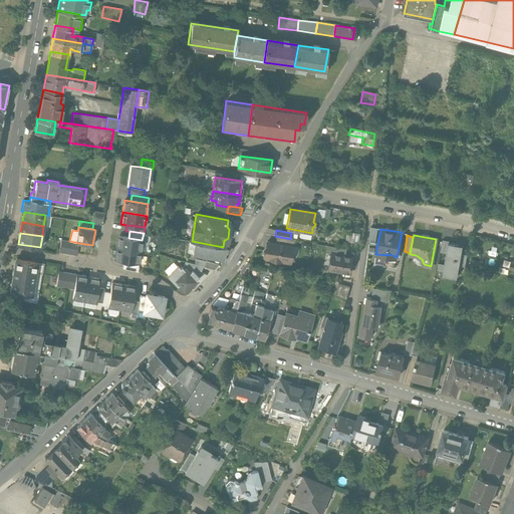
[(129,238),(118,236),(116,248),(141,252),(143,240),(142,240),(129,238)]
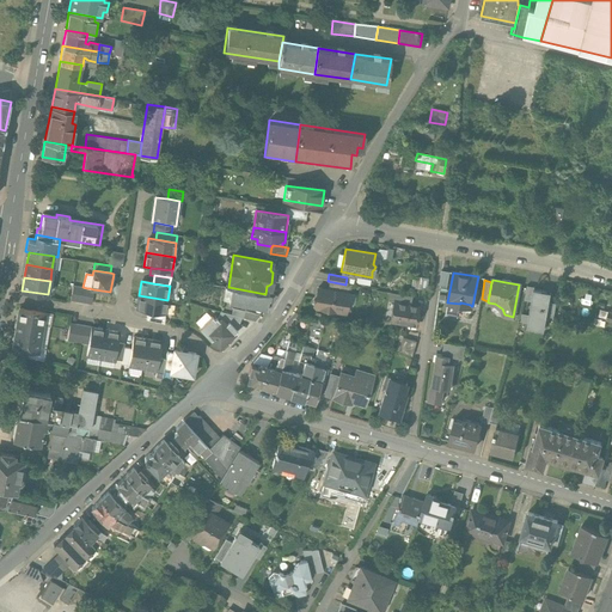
[(346,285),(328,281),(328,282),(329,282),(328,289),(349,293),(350,286),(346,285)]
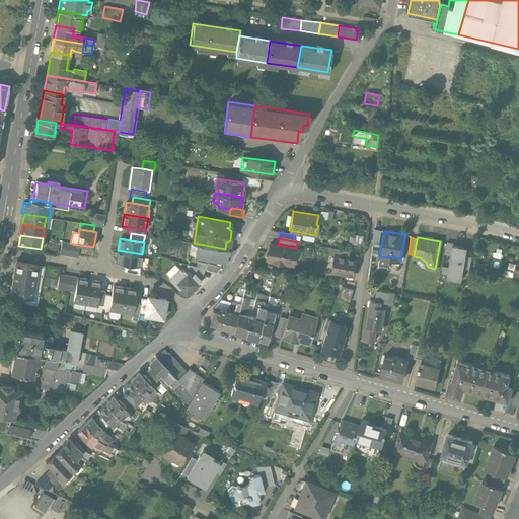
[(194,243),(191,242),(189,253),(227,261),(235,250),(225,249),(194,243)]
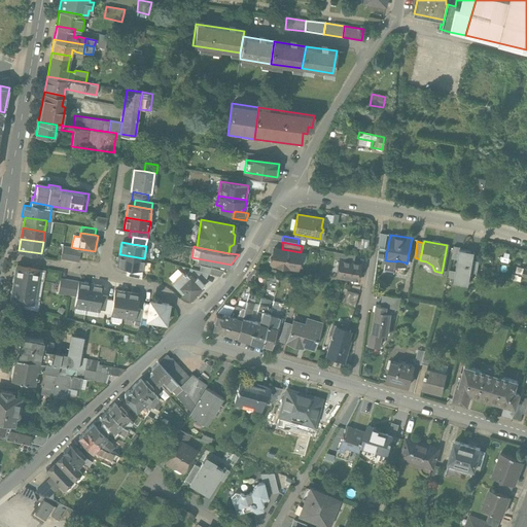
[(460,247),(454,246),(452,257),(458,258),(459,249),(460,249),(460,247)]
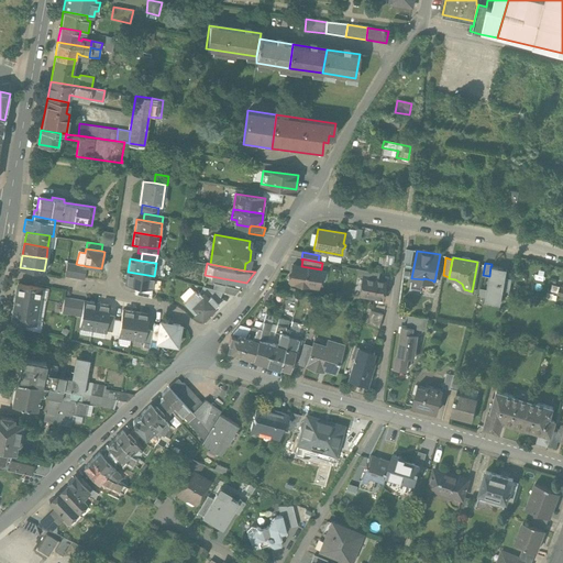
[(301,266),(293,264),(290,274),(288,276),(288,279),(290,283),(315,287),(316,280),(318,279),(320,271),(321,271),(321,269),(301,266)]
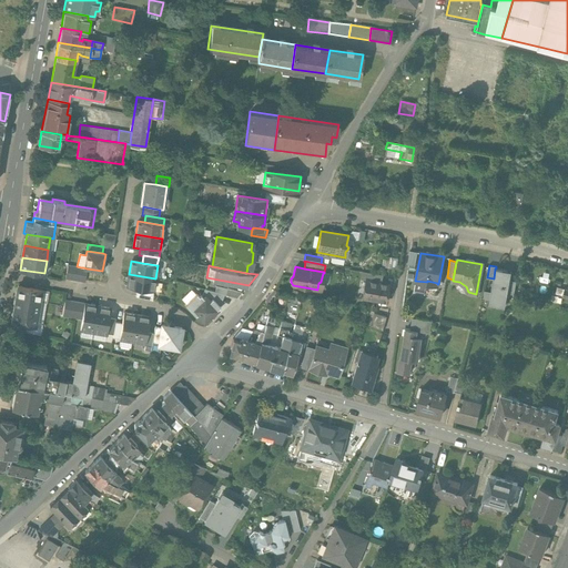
[(496,269),(495,269),(494,279),(492,292),(485,291),(483,297),(489,300),(489,303),(505,306),(507,293),(510,280),(511,271),(496,269)]
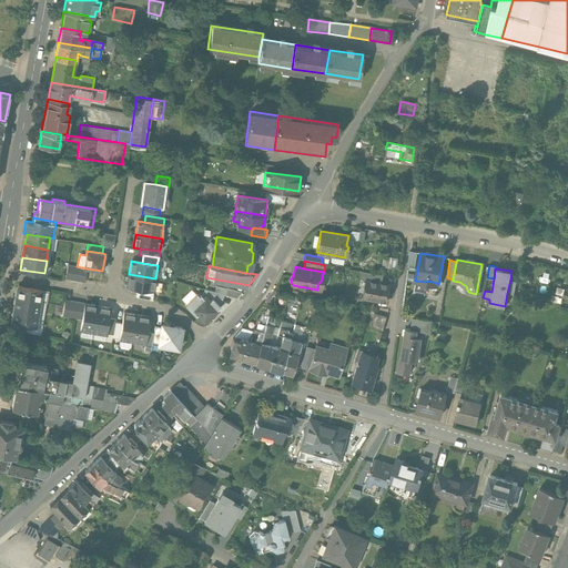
[(383,275),(363,272),(362,280),(367,280),(382,282),(383,275)]
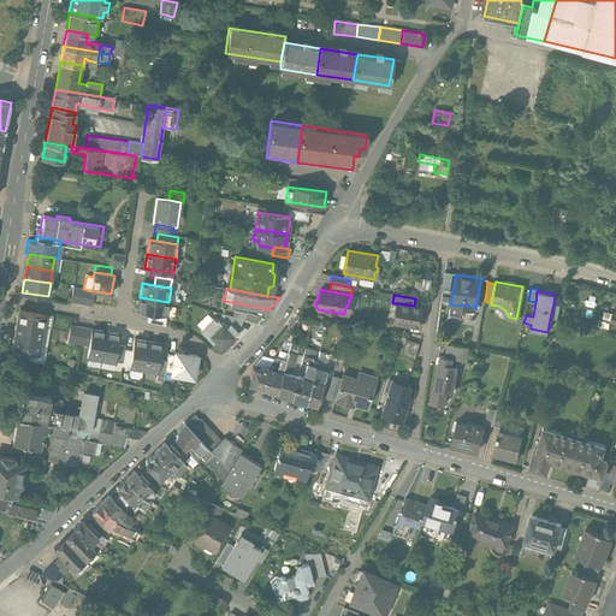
[(169,302),(140,297),(138,312),(148,313),(166,315),(169,302)]
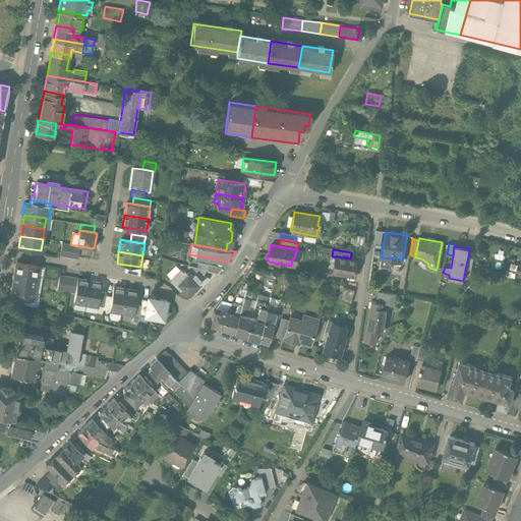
[(350,258),(337,256),(334,273),(355,277),(357,259),(350,258)]
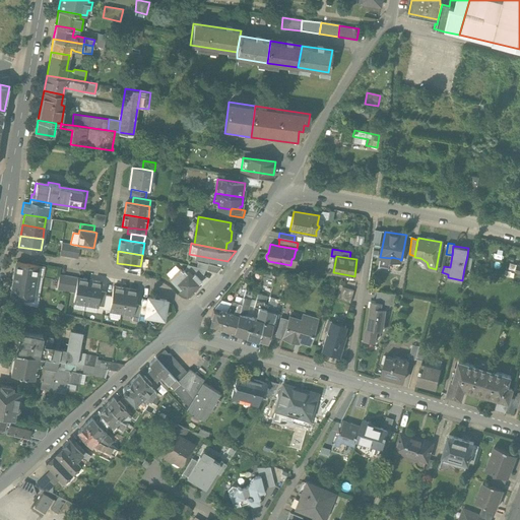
[(472,257),(467,256),(464,268),(470,269),(472,257)]
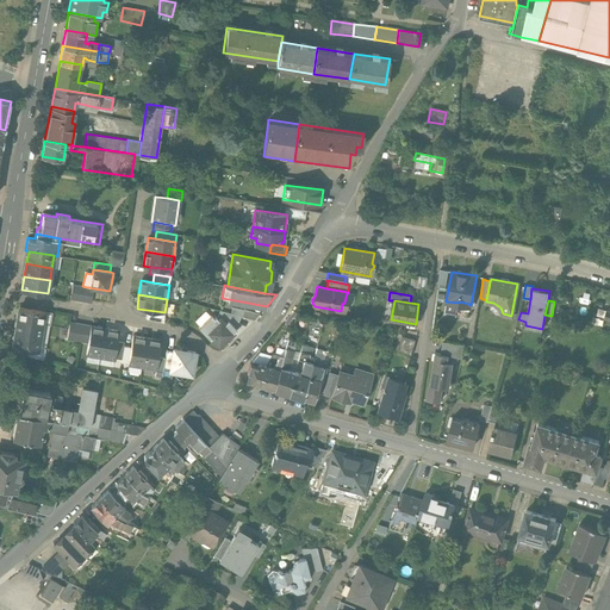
[(609,307),(598,305),(596,316),(609,318),(609,307)]
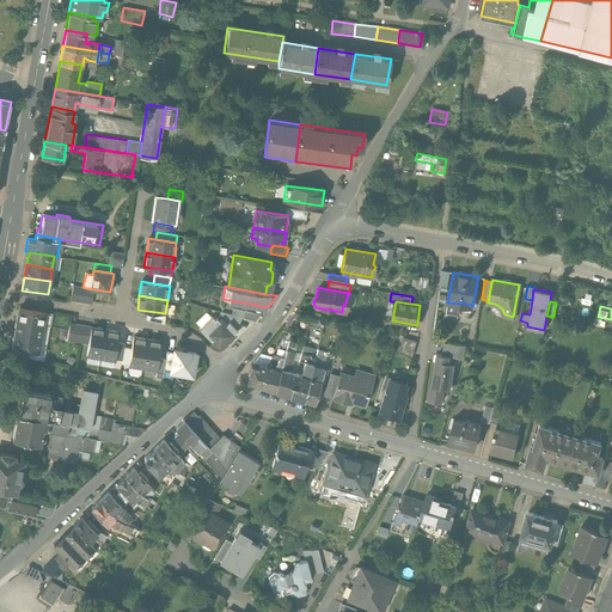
[(44,312),(19,307),(17,320),(43,325),(44,312)]
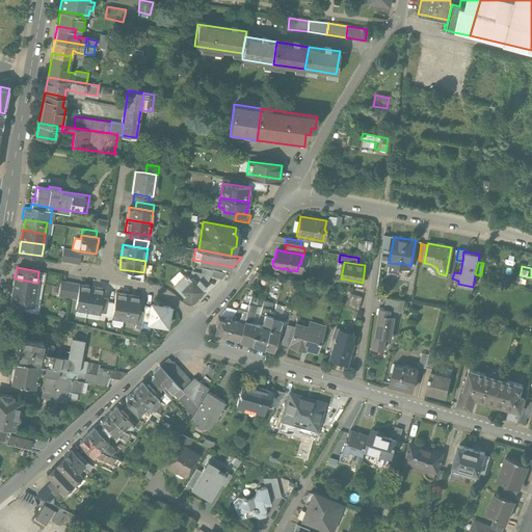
[(227,274),(203,269),(201,273),(210,276),(221,280),(227,274)]
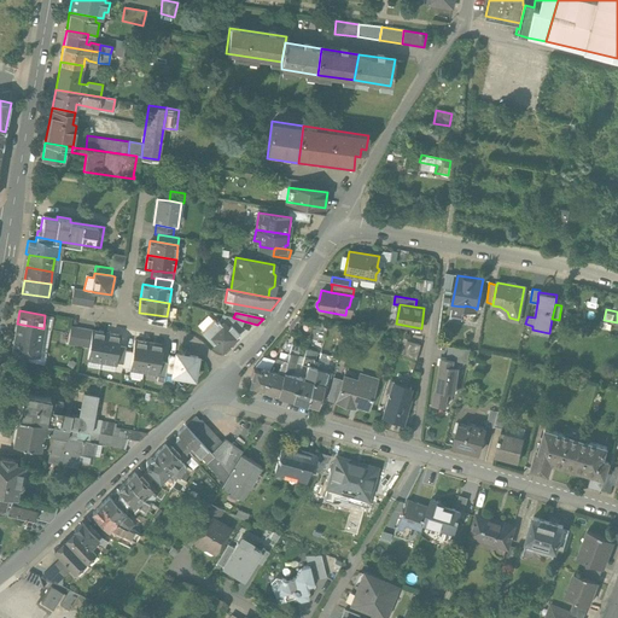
[(167,316),(149,314),(147,322),(165,327),(167,316)]
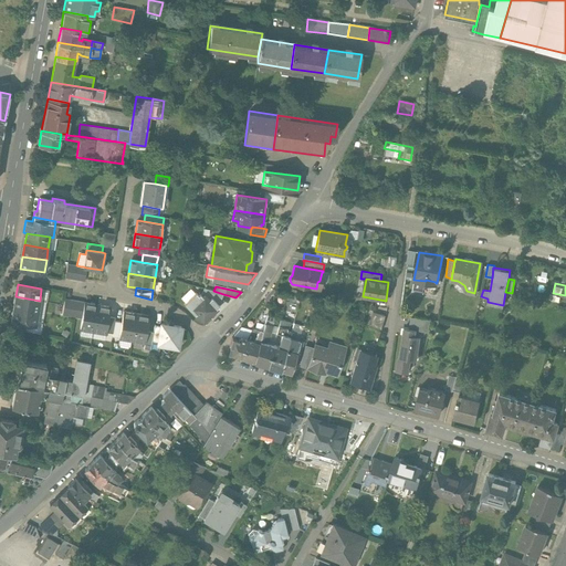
[(213,291),(203,289),(200,295),(202,297),(203,296),(208,301),(211,297),(218,305),(223,294),(213,291)]
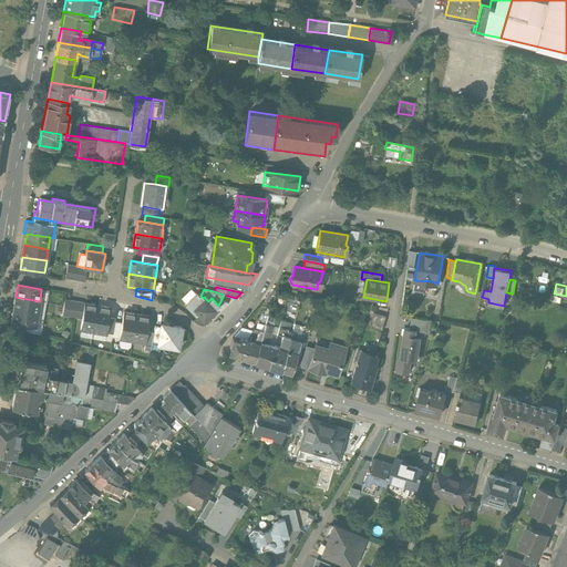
[(208,301),(204,297),(203,298),(200,296),(200,295),(198,296),(196,294),(185,305),(195,316),(196,313),(204,321),(219,307),(218,306),(212,298),(208,301)]
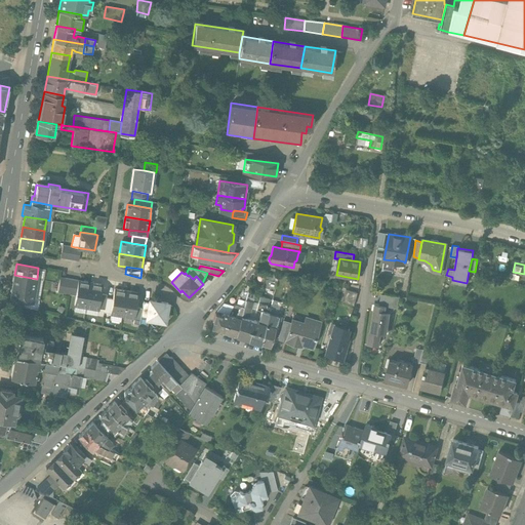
[(271,287),(274,274),(266,273),(264,285),(271,287)]
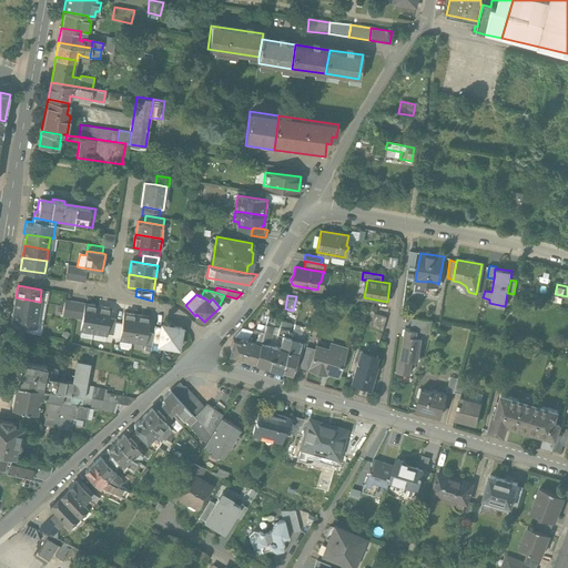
[(40,302),(16,297),(13,310),(38,313),(40,302)]
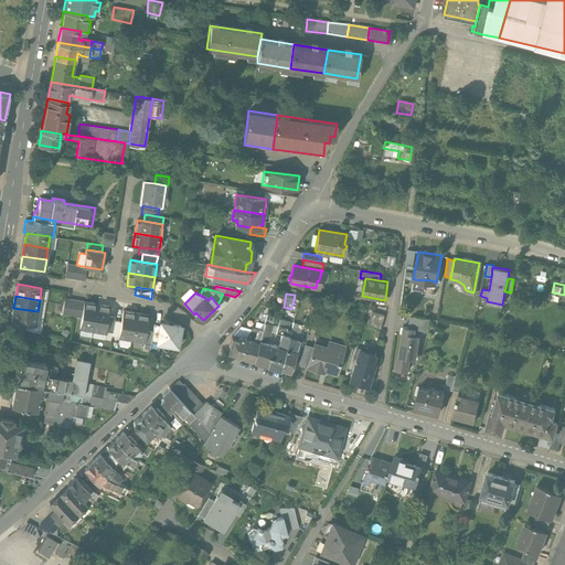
[(71,299),(64,298),(62,312),(68,313),(71,299)]
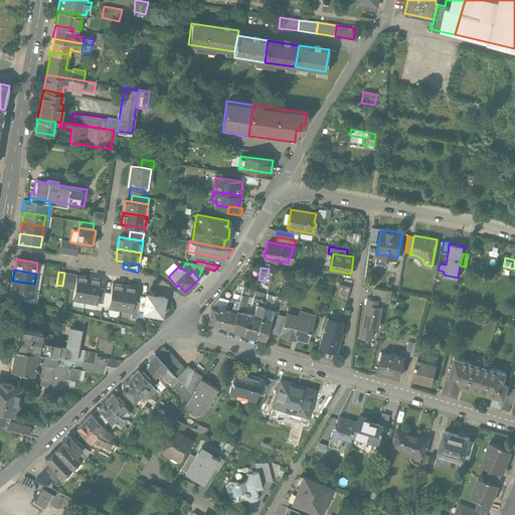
[(70,274),(64,273),(62,286),(68,288),(70,274)]
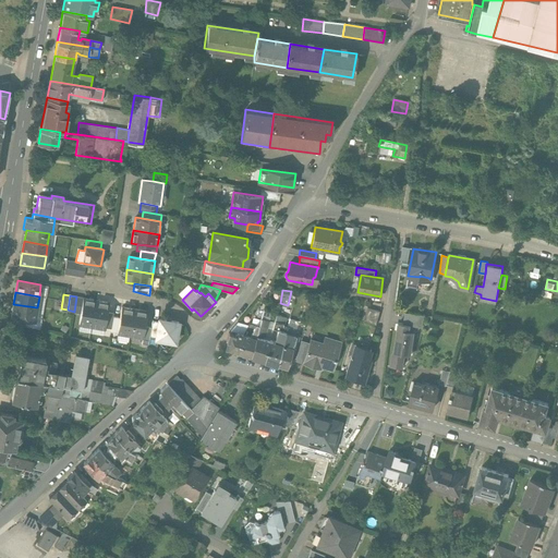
[(83,298),(76,296),(74,312),(81,313),(83,298)]
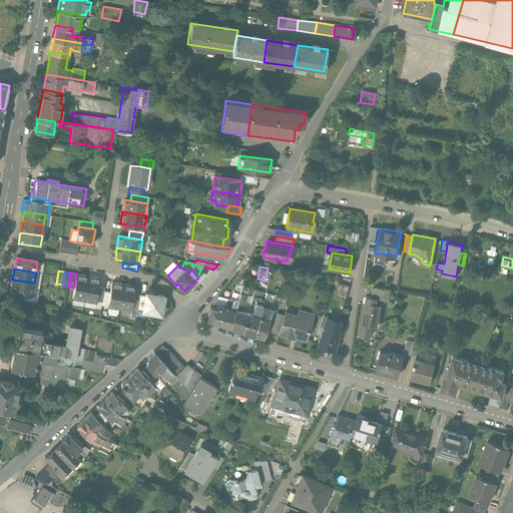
[(88,276),(76,274),(74,288),(72,298),(84,300),(88,276)]
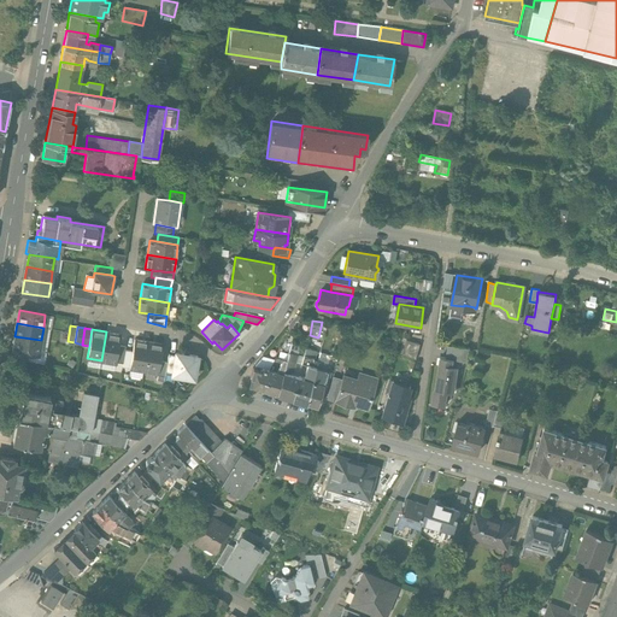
[(121,334),(106,331),(101,360),(116,363),(116,362),(118,345),(121,334)]
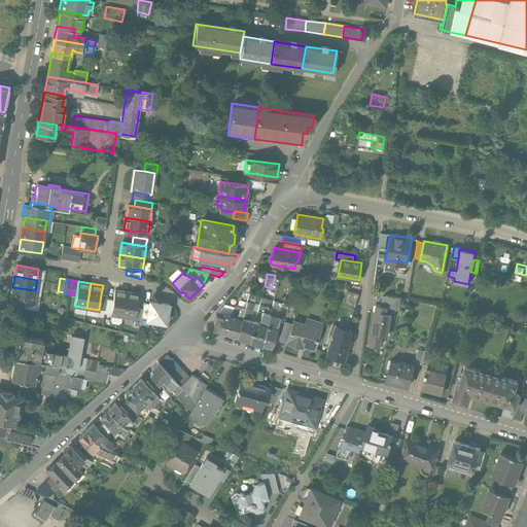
[(35,290),(12,287),(10,299),(25,301),(33,302),(35,290)]
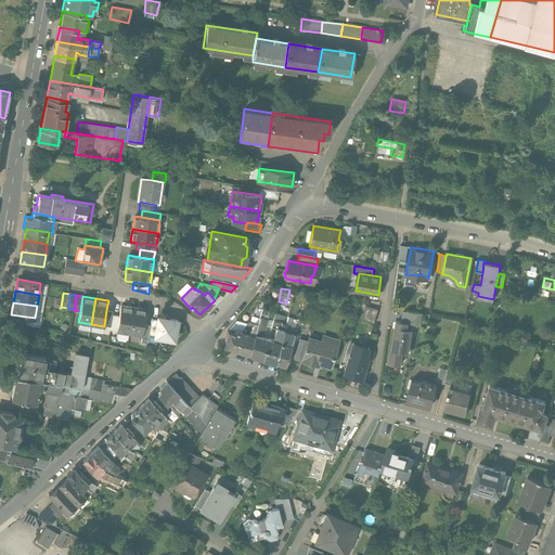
[(133,307),(120,305),(119,315),(116,331),(129,333),(133,307)]
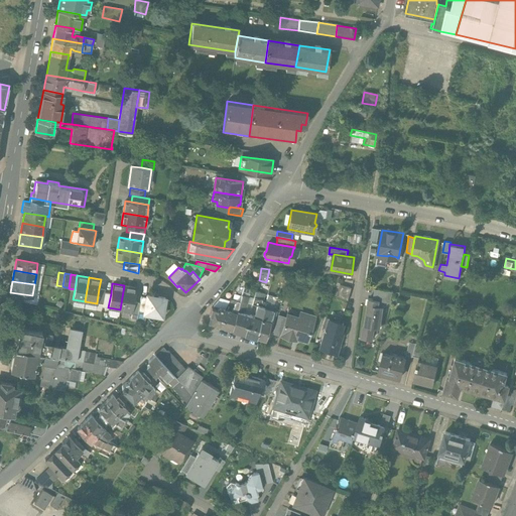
[(352,288),(340,284),(337,296),(348,299),(352,288)]
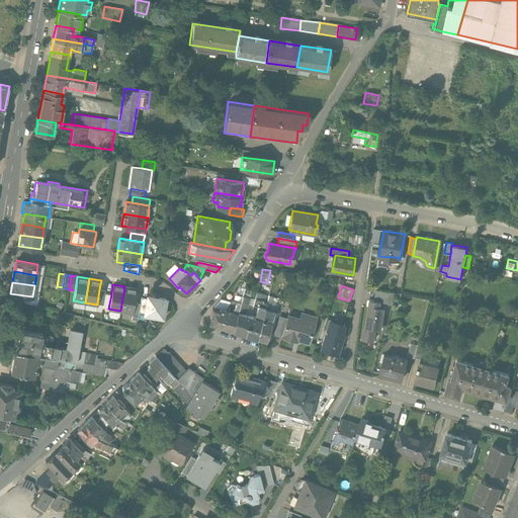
[(137,288),(124,286),(120,311),(133,313),(137,288)]
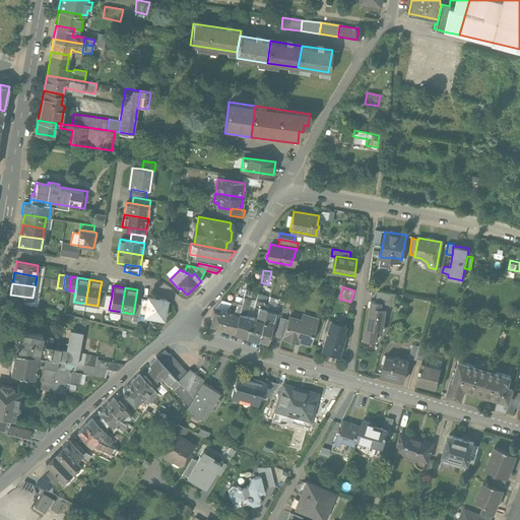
[(252,291),(246,289),(244,297),(250,299),(252,291)]
